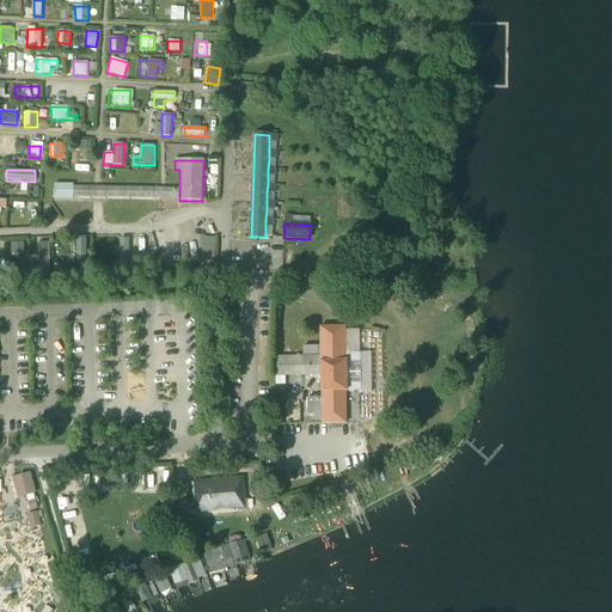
[(214,251),(215,238),(204,237),(202,250),(214,251)]
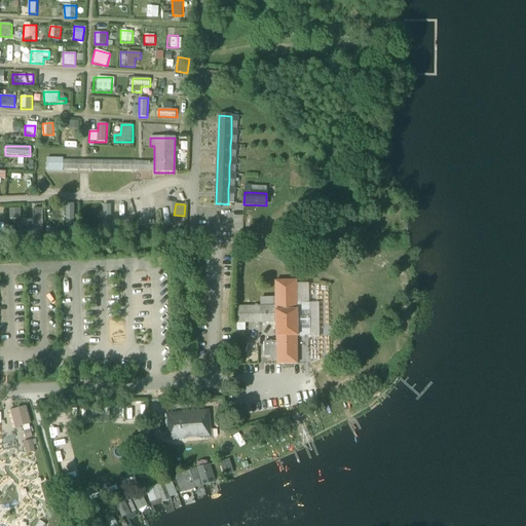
[(74,204),(66,204),(66,226),(75,226),(74,204)]
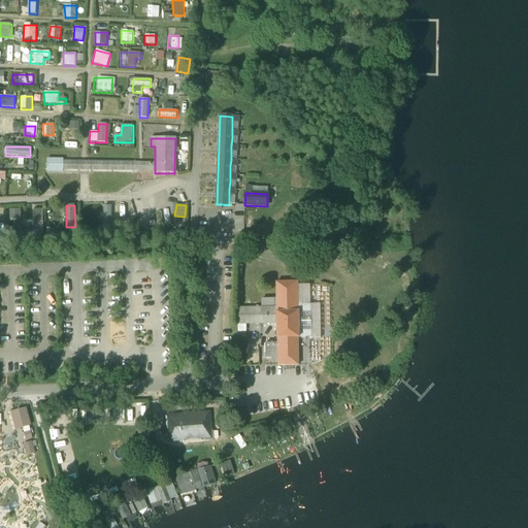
[(81,220),(91,220),(91,226),(110,228),(111,213),(92,211),(92,205),(83,205),(81,220)]
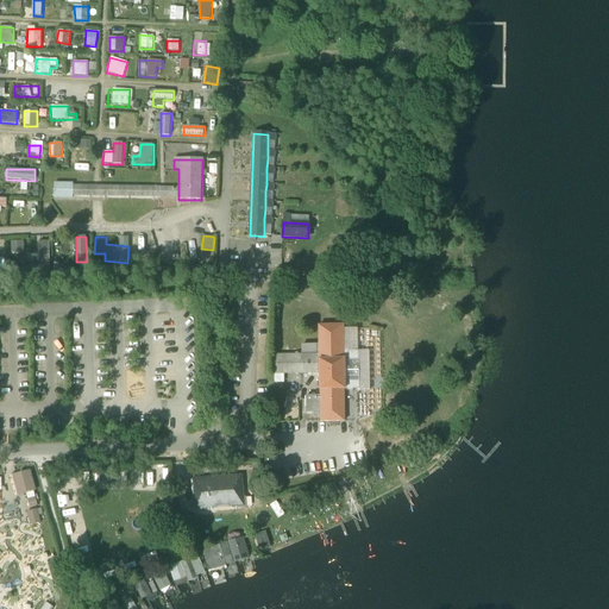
[(137,237),(136,257),(150,258),(151,238),(137,237)]
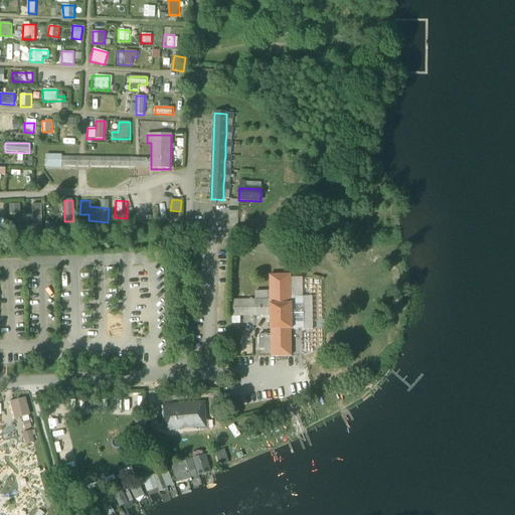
[(42,222),(41,201),(24,202),(24,205),(3,206),(3,218),(26,217),(26,222),(42,222)]
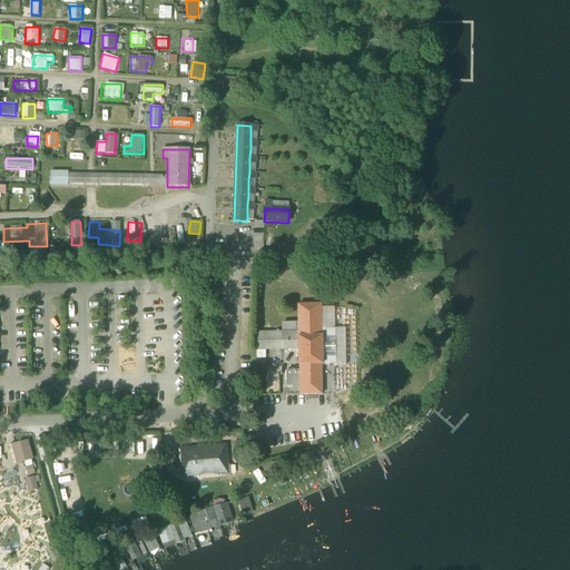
[(325,223),(313,223),(313,237),(325,237),(325,223)]
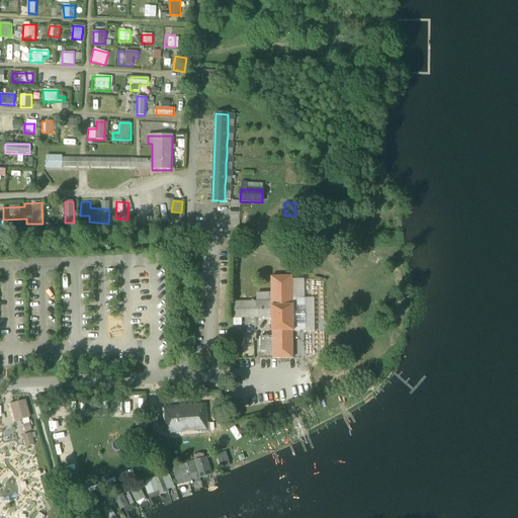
[(270,222),(270,231),(278,231),(279,222),(270,222)]
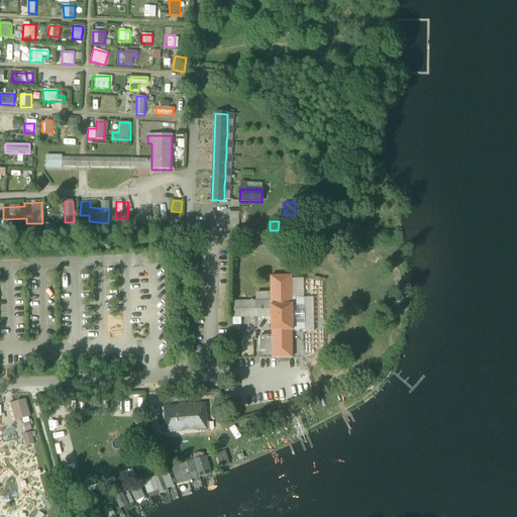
[(302,237),(302,247),(314,247),(314,238),(302,237)]
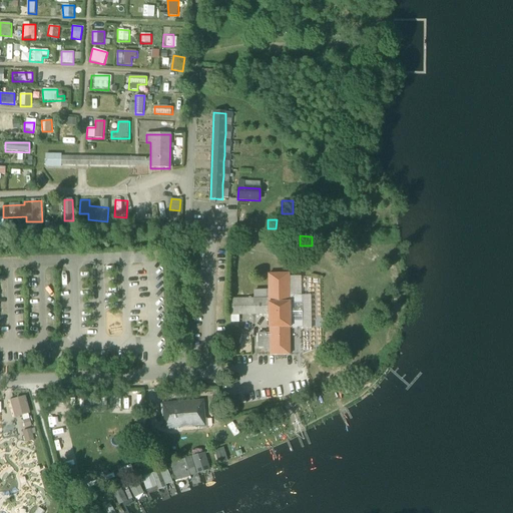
[(269,300),(269,304),(289,303),(289,297),(289,277),(289,275),(269,275),(269,291),(269,299),(269,300)]
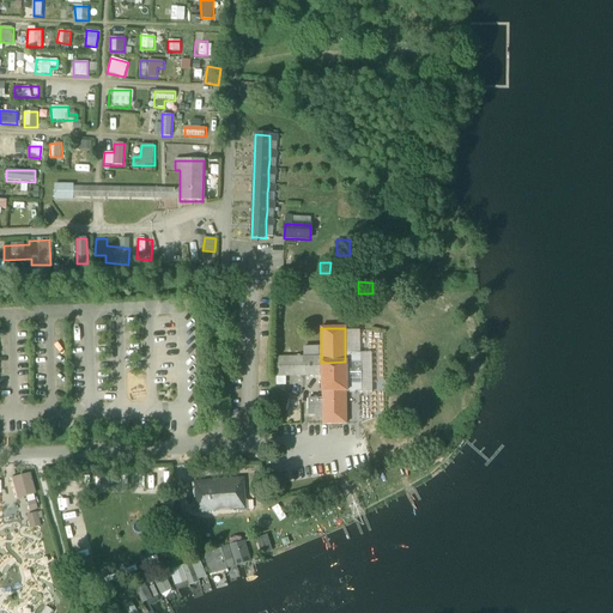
[(359,331),(345,331),(345,354),(359,354),(359,331)]
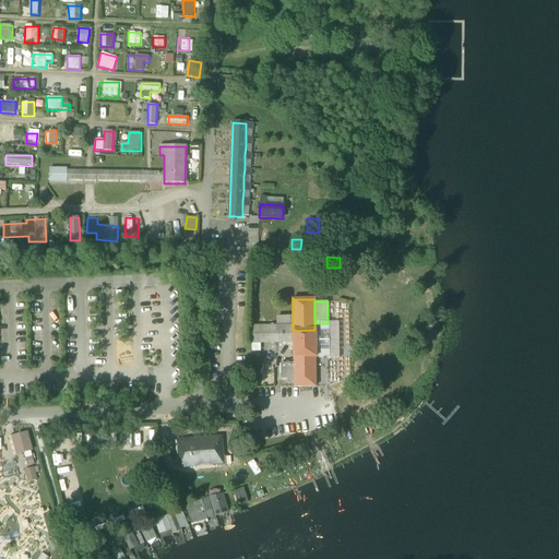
[(324,357),(330,356),(329,323),(328,323),(314,323),(314,330),(316,330),(317,356),(319,356),(319,359),(324,359),(324,357)]
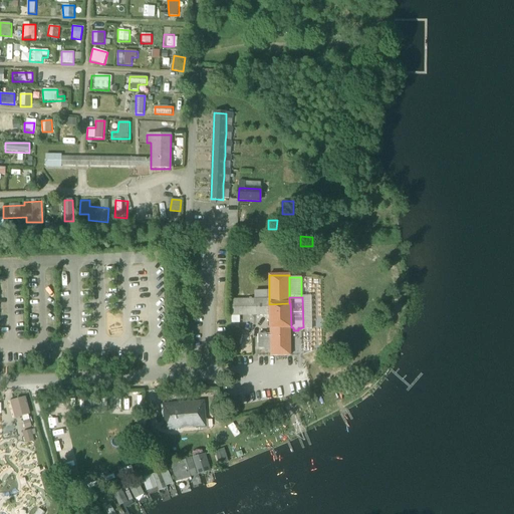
[(311,297),(302,297),(303,327),(311,327),(311,297)]
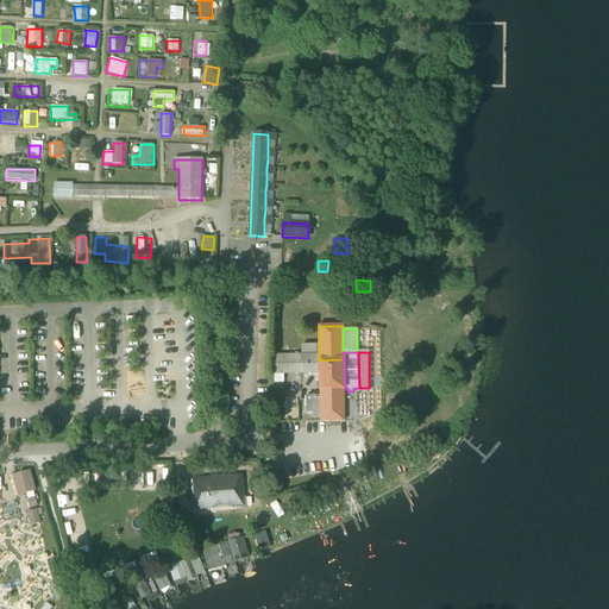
[(274,375),(278,375),(319,374),(319,360),(319,356),(274,357),(274,375)]
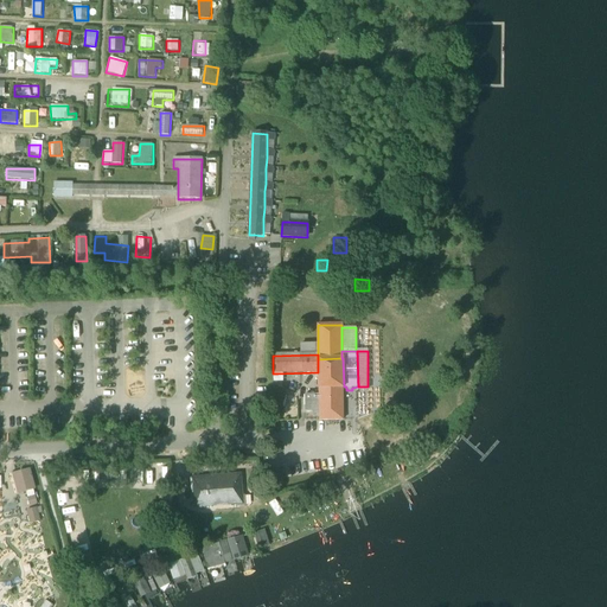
[(343,358),(342,358),(318,359),(318,372),(318,389),(319,389),(343,389),(344,389),(344,387),(343,358)]
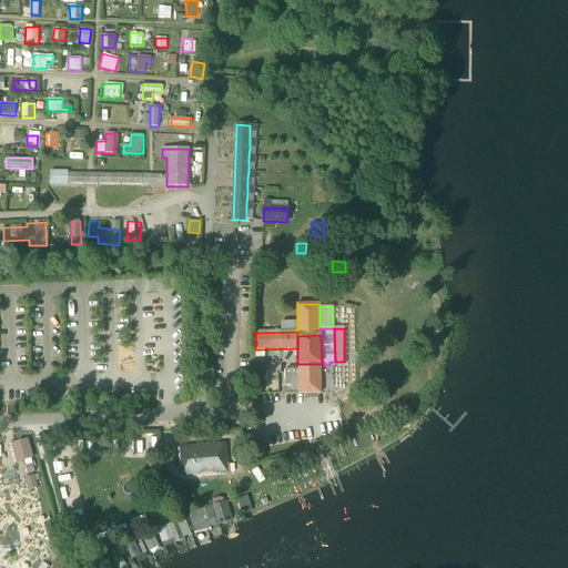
[(321,394),(321,364),(298,364),(298,369),(298,385),(300,394),(321,394)]
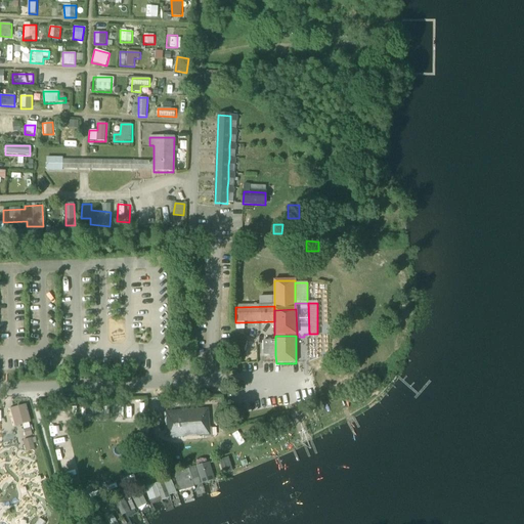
[(264,355),(275,355),(275,341),(263,342),(264,355)]
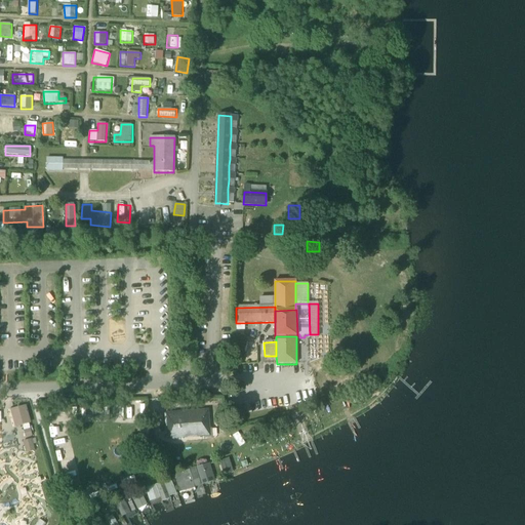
[(26,407),(11,411),(15,428),(30,423),(26,407)]
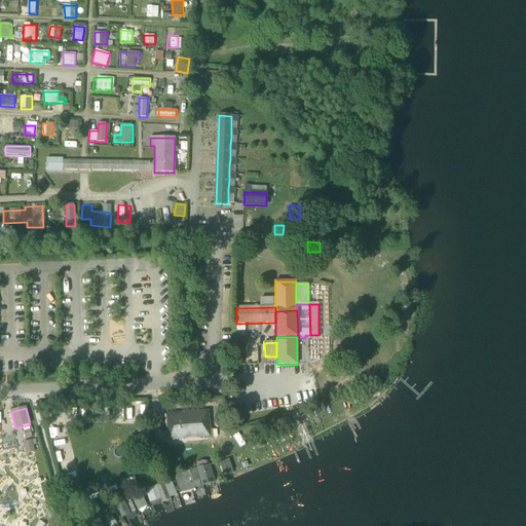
[(165,414),(167,441),(204,438),(204,440),(213,439),(212,430),(210,430),(209,411),(165,414)]
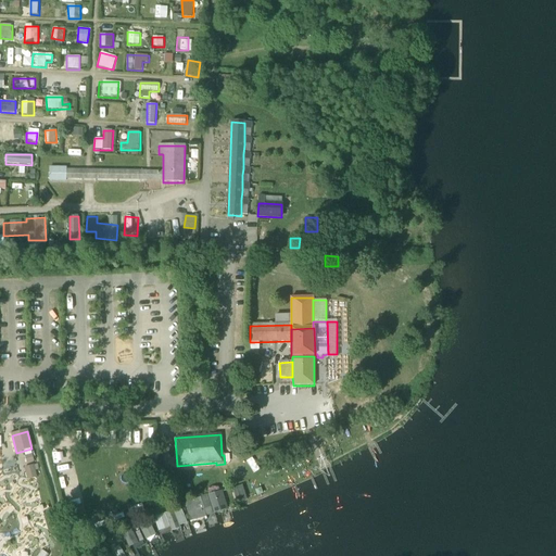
[(34,466),(24,469),(27,480),(36,478),(34,466)]
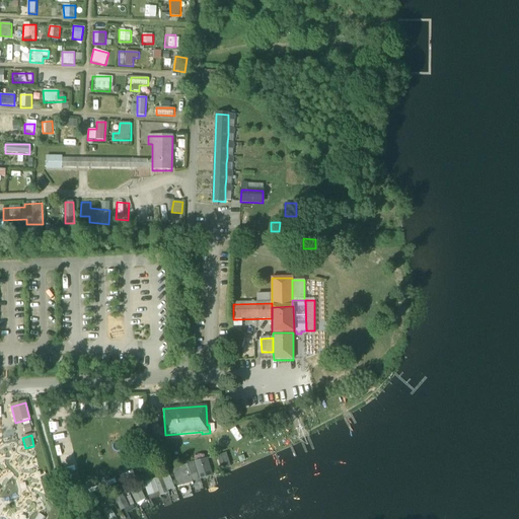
[(226,453),(222,455),(226,468),(231,467),(226,453)]
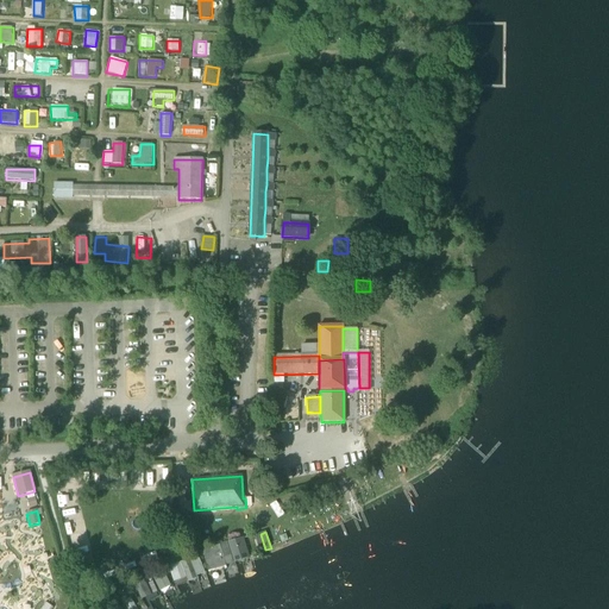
[(255,535),(261,552),(265,550),(261,534),(255,535)]
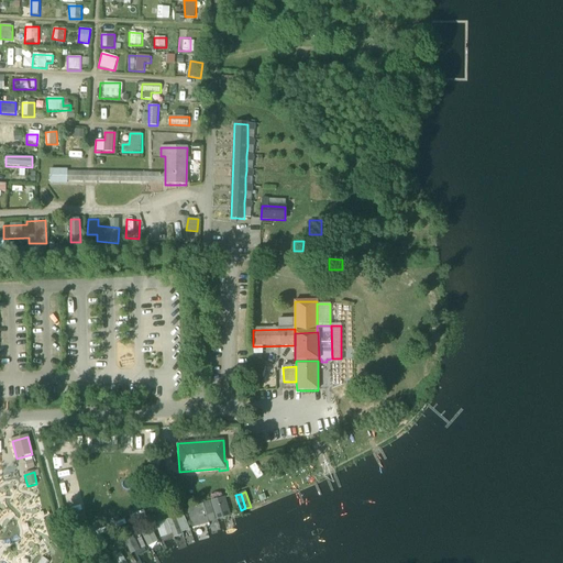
[(211,501),(217,519),(223,518),(222,512),(227,511),(222,498),(211,501)]
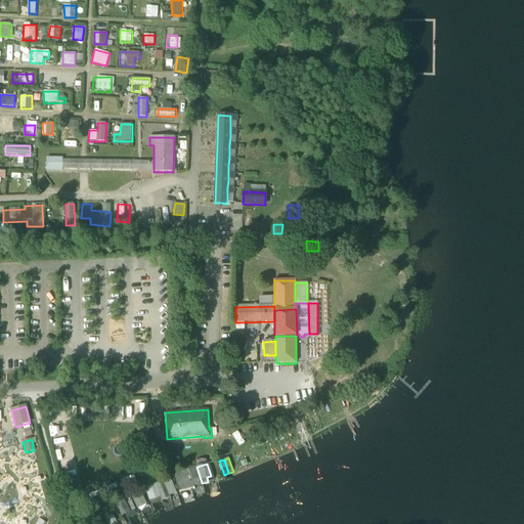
[(194,468),(188,470),(193,486),(200,484),(194,468)]
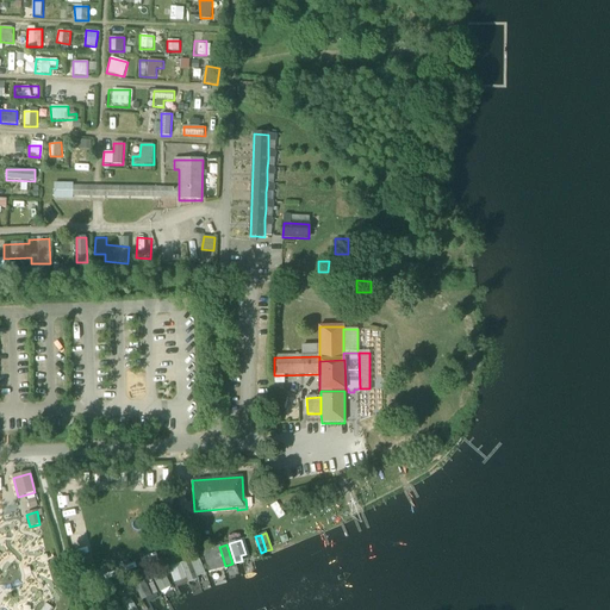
[(225,566),(219,547),(203,551),(207,567),(223,564),(223,567),(225,566)]
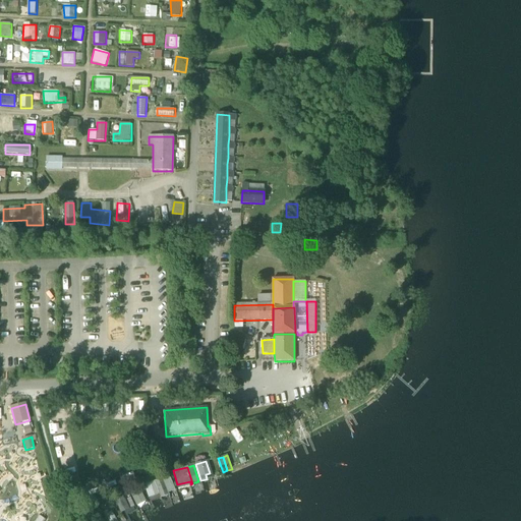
[(162,478),(165,487),(172,484),(168,472),(161,475),(162,478)]
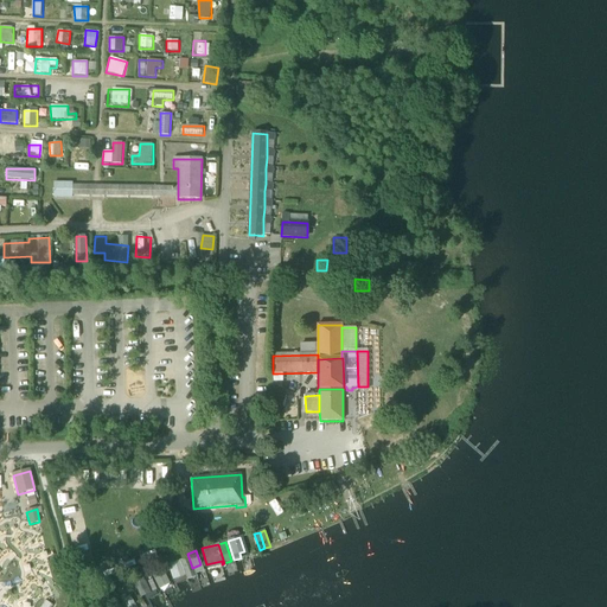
[(183,569),(184,575),(193,572),(192,568),(189,557),(179,561),(183,569)]
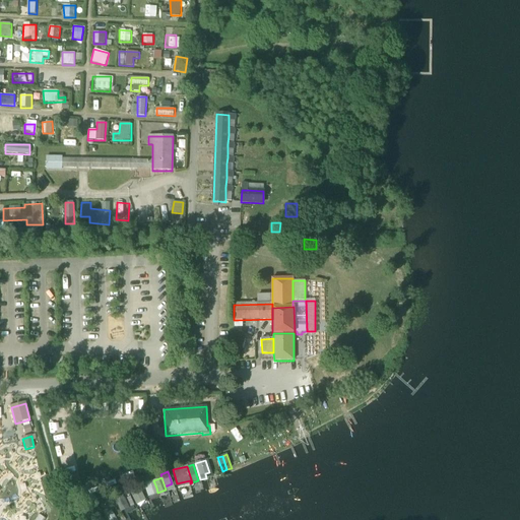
[(145,483),(147,491),(156,488),(153,480),(145,483)]
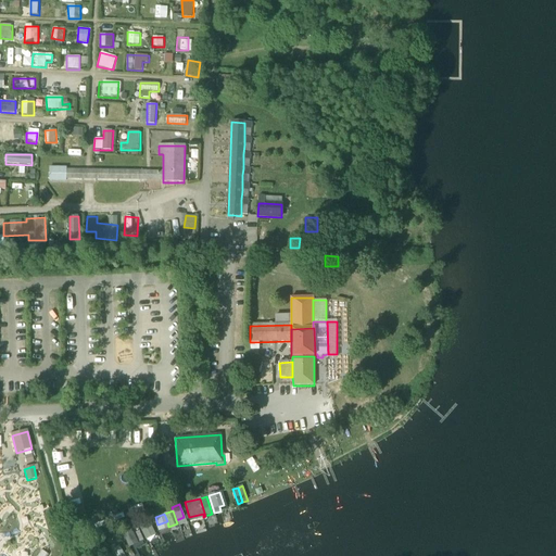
[(187,522),(184,517),(176,520),(177,523),(178,526),(187,522)]
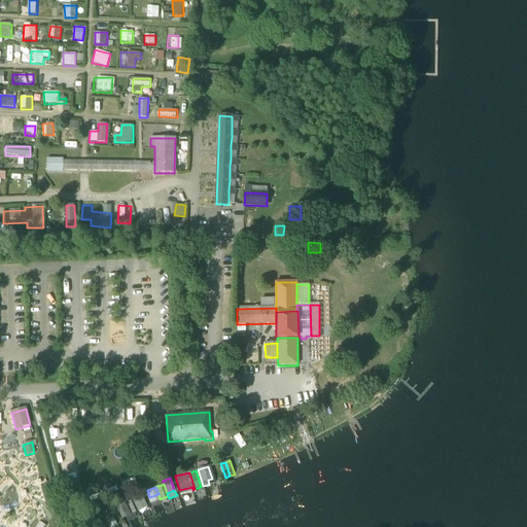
[(151,503),(161,500),(160,499),(159,494),(149,497),(151,503)]
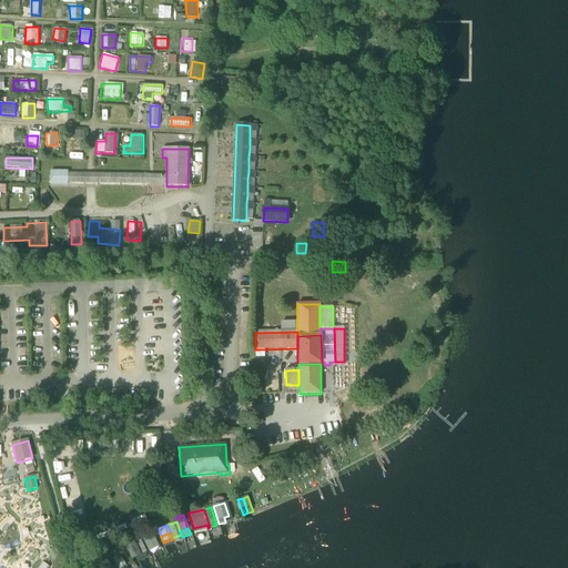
[(142,539),(146,547),(156,541),(152,534),(142,539)]
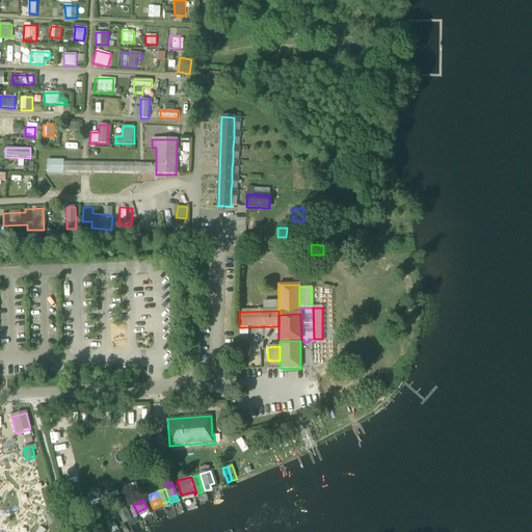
[(116,509),(120,515),(125,513),(122,506),(116,509)]
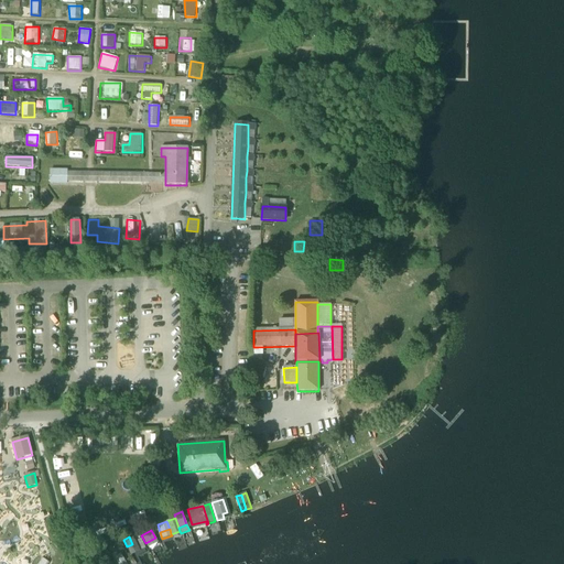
[(120,554),(117,556),(114,559),(117,563),(119,563),(123,561),(120,554)]
